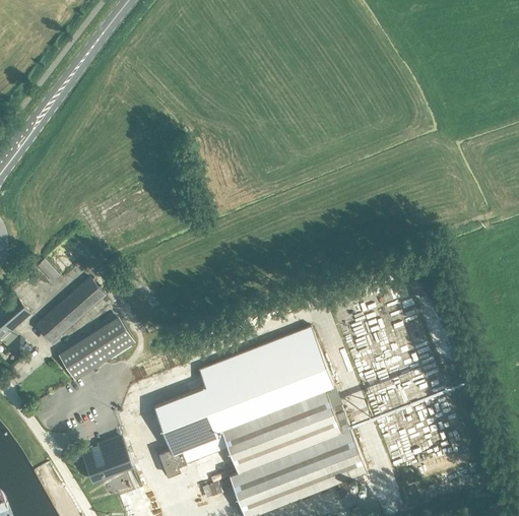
[(43,263),(38,267),(54,284),(59,279),(43,263)]
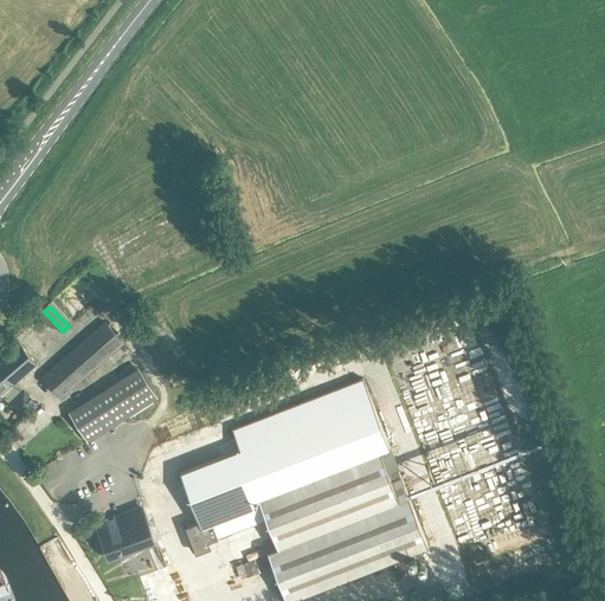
[(122,347),(104,327),(40,382),(58,402),(122,347)]
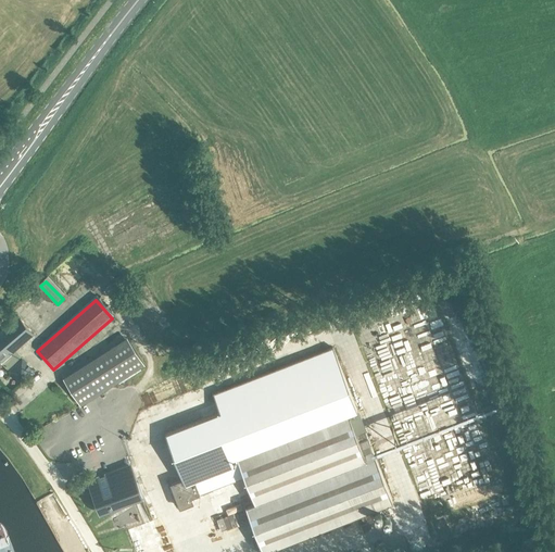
[(0,367),(33,338),(16,320),(0,334),(0,367)]
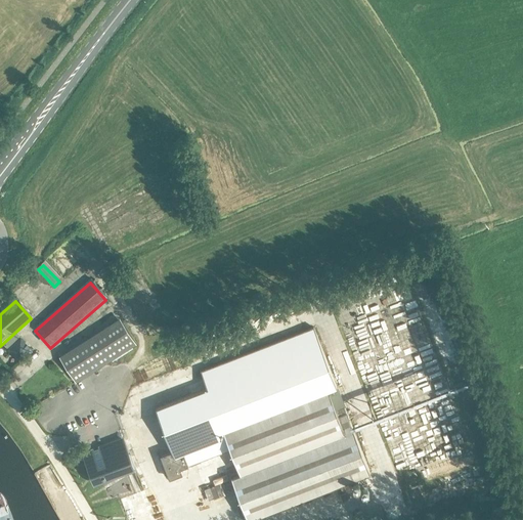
[(119,323),(59,362),(75,387),(135,348),(119,323)]
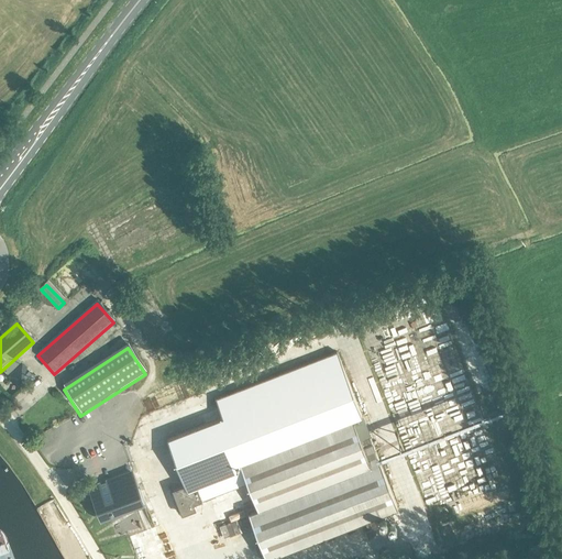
[(184,489),(171,494),(180,518),(194,513),(191,507),(246,486),(256,513),(248,516),(264,558),(277,558),(396,513),(367,438),(359,442),(351,425),(361,422),(335,357),(213,403),(221,422),(166,442),(184,489)]
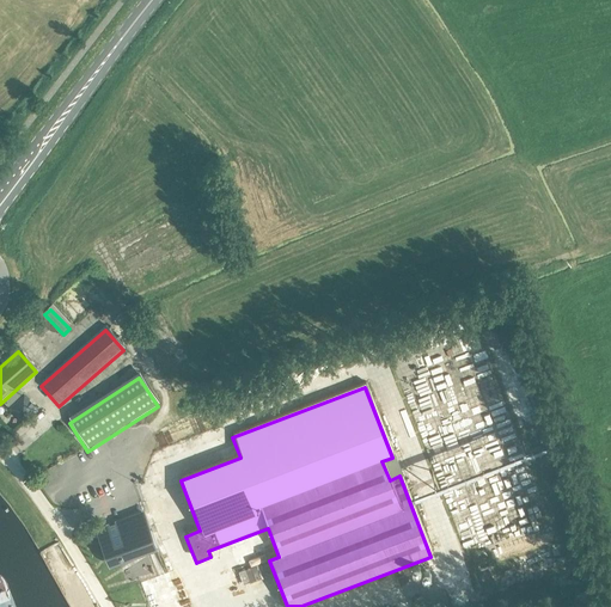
[(7,411),(20,427),(36,414),(23,398),(7,411)]
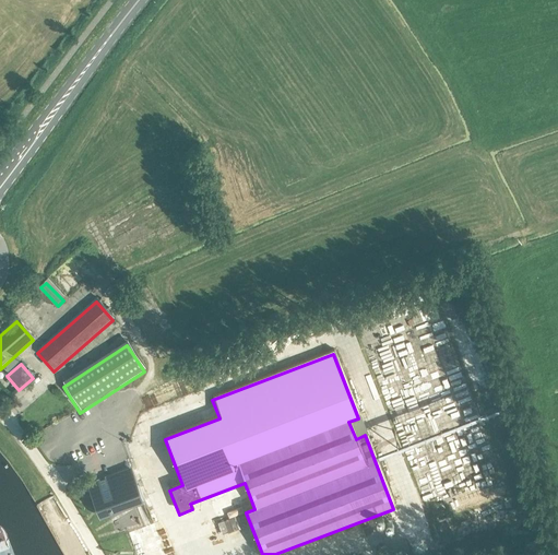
[(90,491),(99,516),(101,518),(140,503),(129,473),(107,482),(104,483),(105,484),(99,486),(98,485),(91,487),(91,488),(90,488),(90,491)]
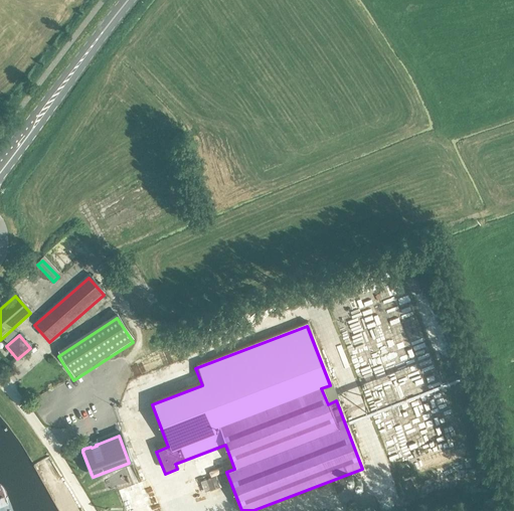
[(200,485),(204,495),(209,493),(205,483),(200,485)]
